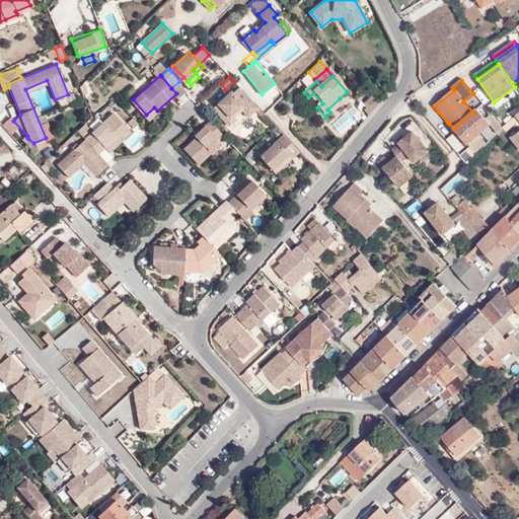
[(248,119),(260,109),(240,88),(232,97),(230,94),(218,106),(219,108),(214,113),(226,125),(233,119),(240,112),(248,119)]
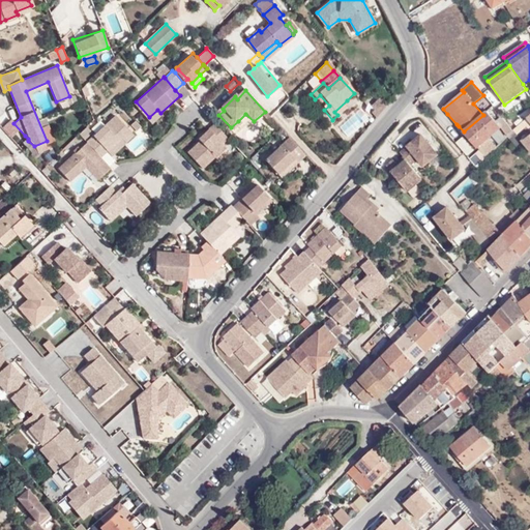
[(315,99),(324,110),(329,106),(320,95),(315,99)]
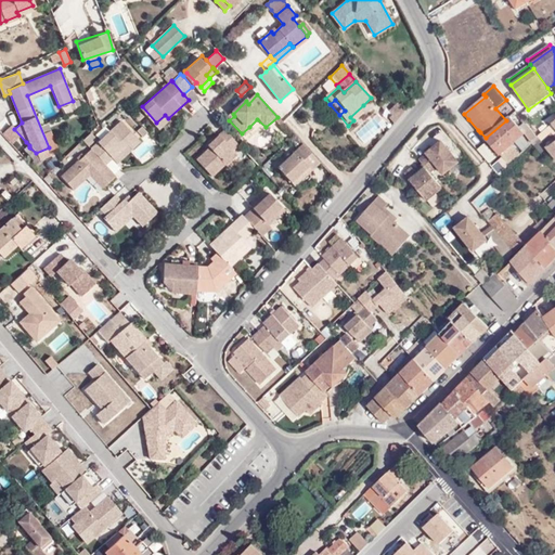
[(63,117),(77,112),(73,101),(59,106),(63,117)]
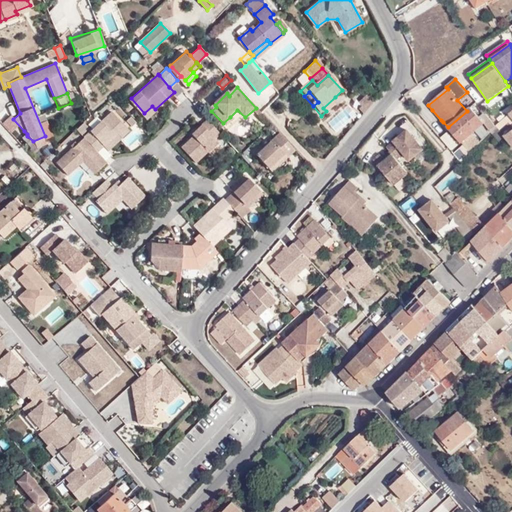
[(364,114),(374,102),(367,94),(359,102),(362,106),(359,109),(364,114)]
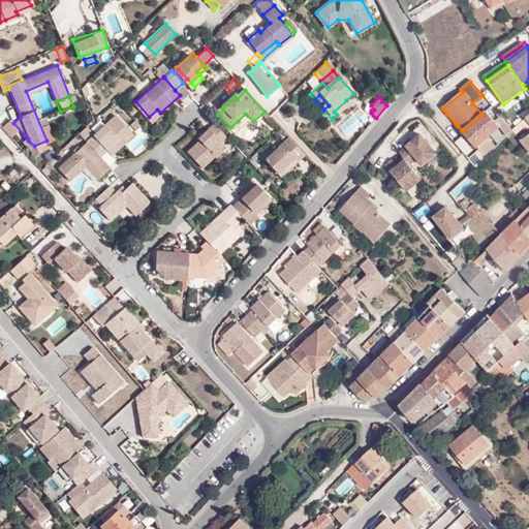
[(337,115),(349,103),(346,100),(334,112),(337,115)]
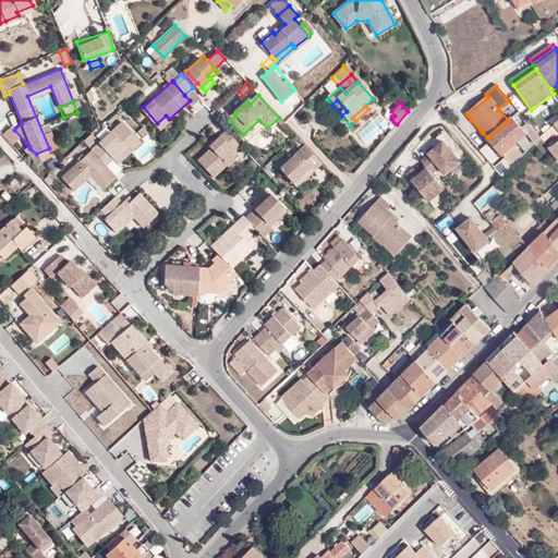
[(161,128),(170,120),(169,119),(166,116),(157,123),(161,128)]
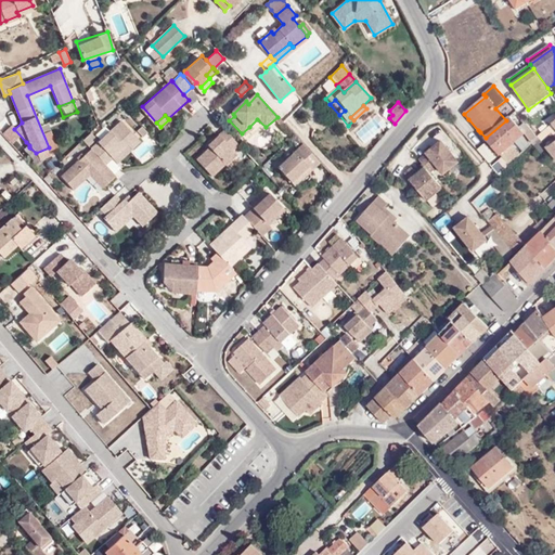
[(501,156),(526,134),(511,117),(506,120),(486,138),(501,156)]
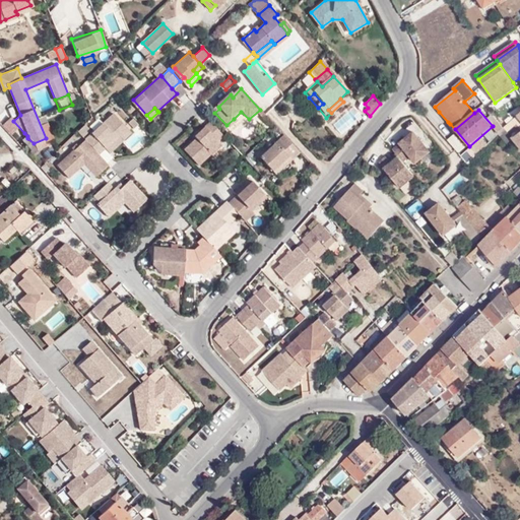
[(132,132),(115,113),(93,133),(86,139),(100,153),(107,147),(120,134),(125,139),(132,132)]
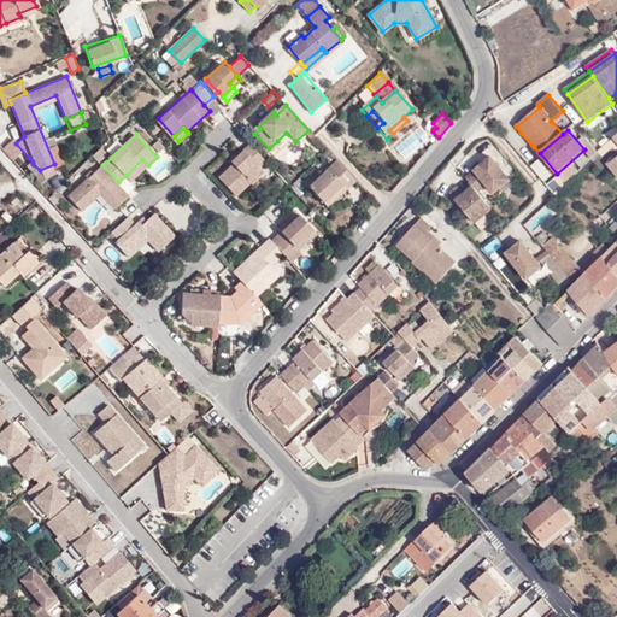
[(616,139),(616,137),(600,152),(603,156),(612,150),(616,154),(616,139)]
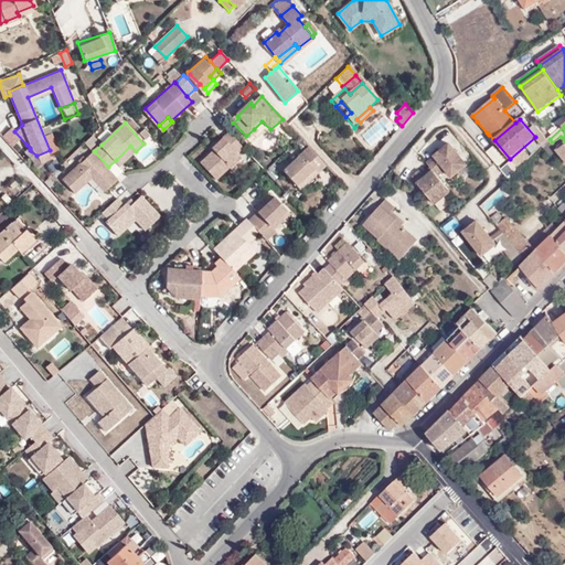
[(251,140),(258,134),(254,129),(246,136),(251,140)]
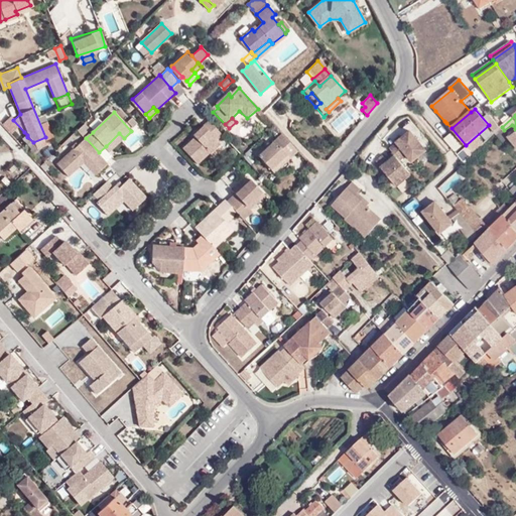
[(216,139),(221,133),(209,120),(194,134),(195,136),(182,147),(197,163),(210,151),(208,149),(217,140),(216,139)]
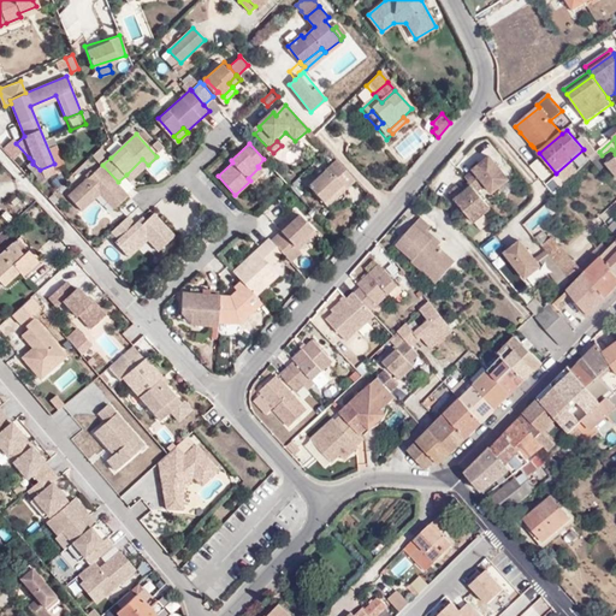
[(111,158),(101,147),(94,155),(102,165),(111,158)]
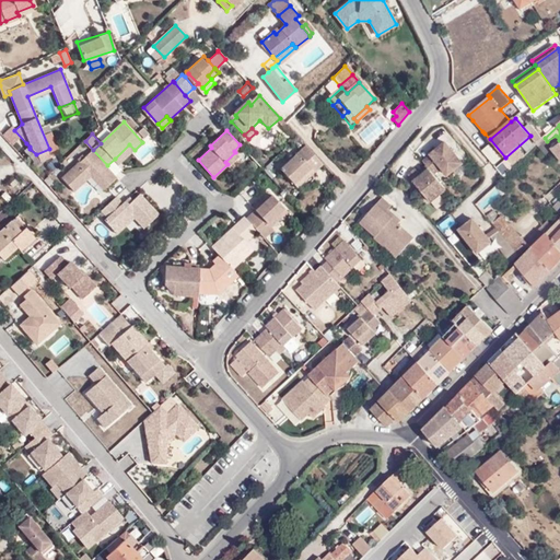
[(430,154),(422,161),(429,168),(434,175),(442,168),(447,175),(463,163),(445,142),(430,154)]
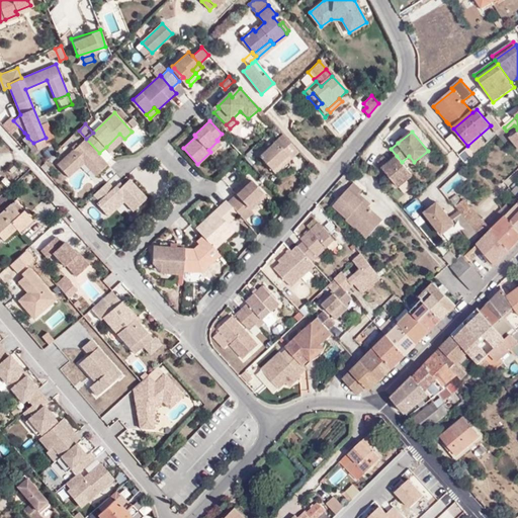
[(455,132),(446,137),(454,152),(463,147),(455,132)]
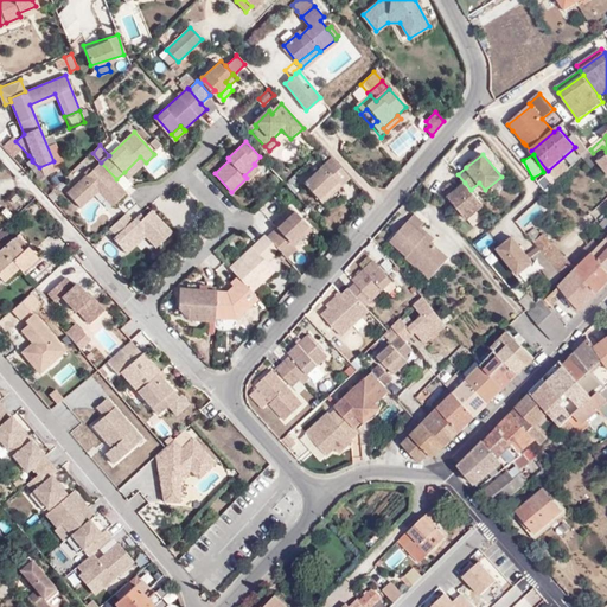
[(125,172),(131,177),(146,163),(140,157),(125,172)]
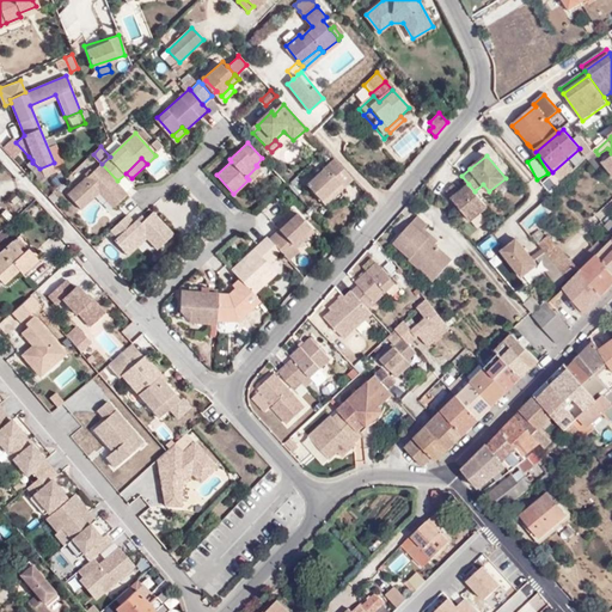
[(341,185),(343,190),(354,181),(336,160),(335,160),(308,187),(324,202),(341,185)]
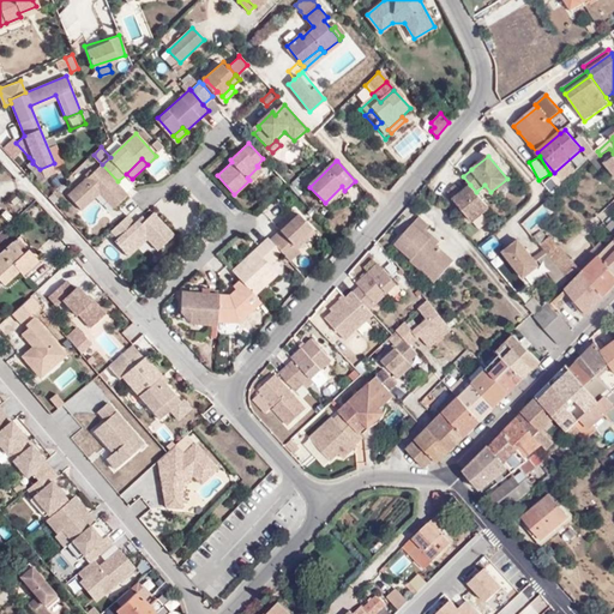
[(113,206),(128,193),(118,181),(102,164),(70,194),(83,209),(100,193),(103,197),(113,206)]
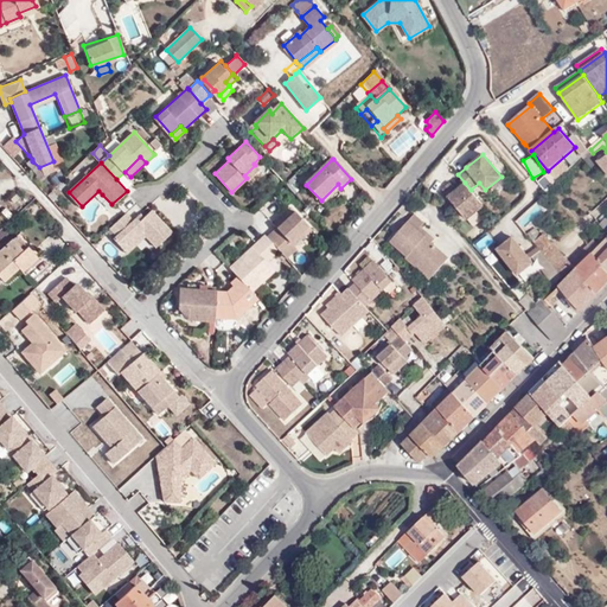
[(569,168),(563,163),(550,174),(556,180),(569,168)]
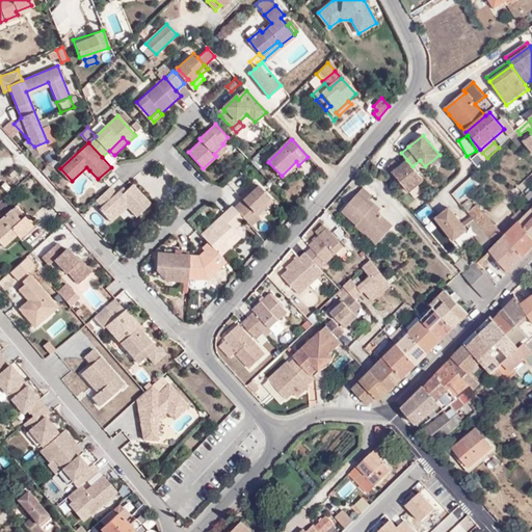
[(216,156),(225,148),(223,144),(214,154),(216,156)]
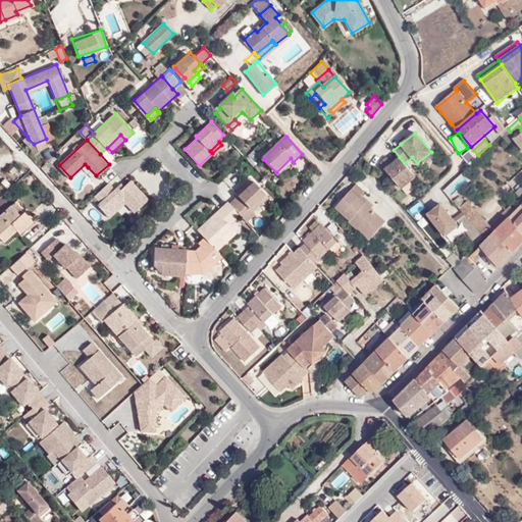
[(470,153),(467,150),(461,155),(470,165),(478,155),(473,150),(470,153)]
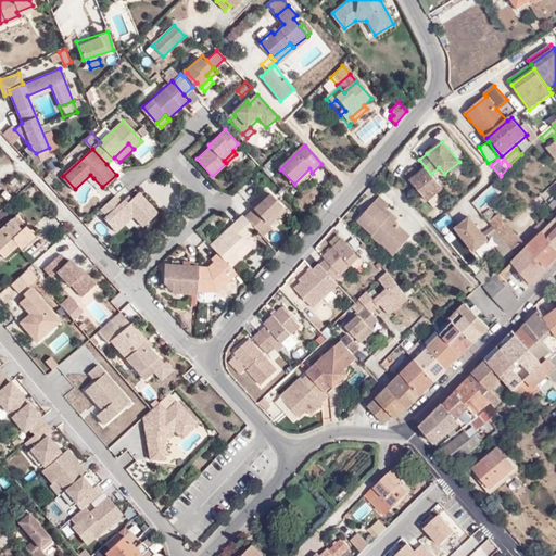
[(443,188),(431,174),(426,167),(418,174),(412,166),(405,173),(411,179),(428,200),(443,188)]
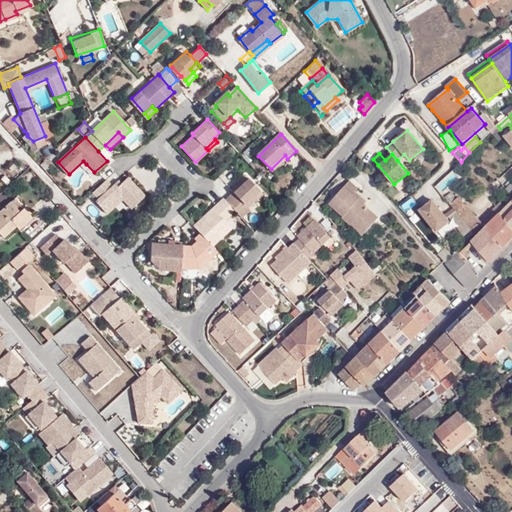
[(271,169),(273,172),(287,159),(285,155),(271,169)]
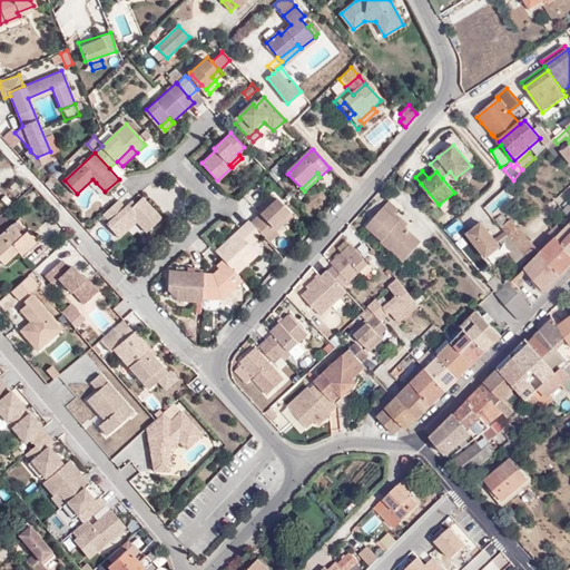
[(77,194),(79,197),(96,183),(92,179),(77,194)]
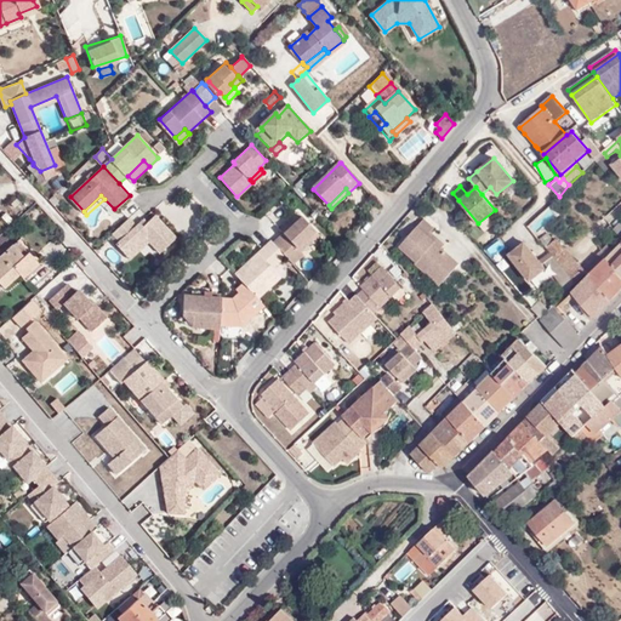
[(296,212),(278,229),(281,233),(300,216),(296,212)]
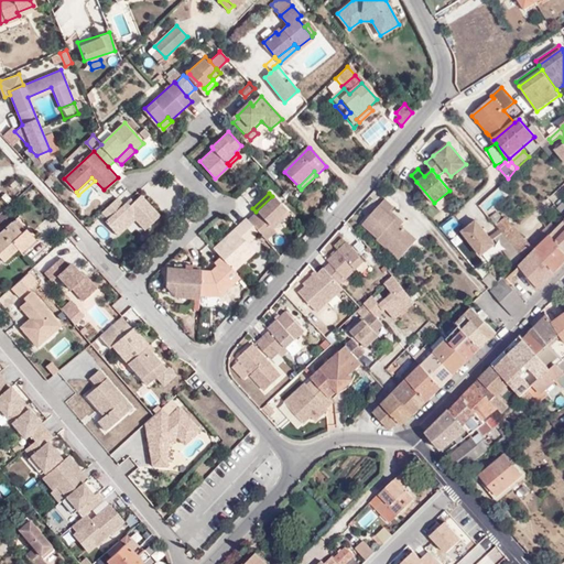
[(132,215),(144,227),(159,214),(141,194),(133,202),(136,203),(131,208),(127,203),(125,205),(117,198),(101,212),(107,218),(104,223),(114,234),(132,215)]
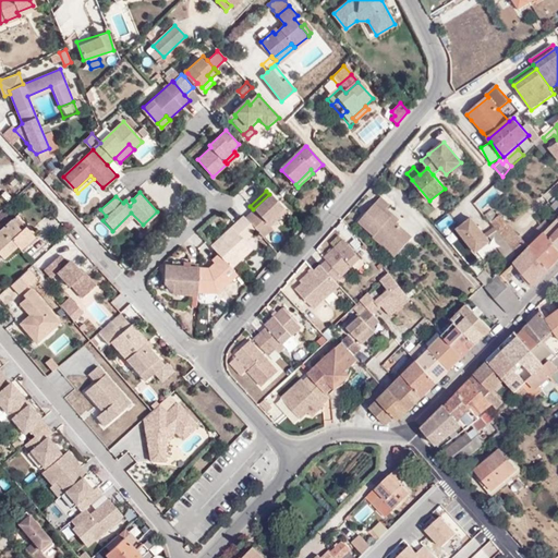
[(244,217),(255,229),(262,235),(269,229),(267,227),(264,223),(281,207),(269,194),(253,209),(244,217)]
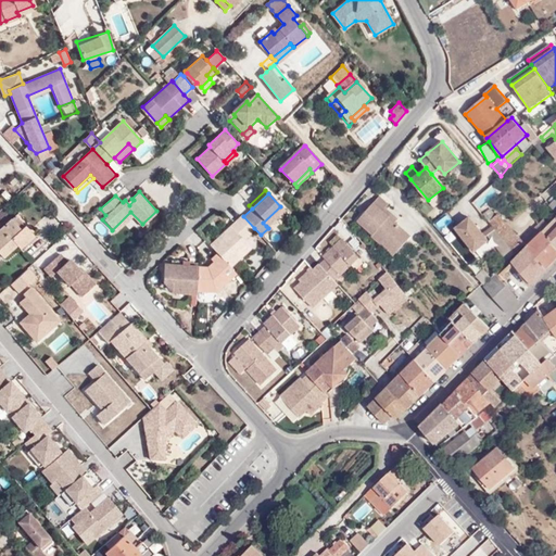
[(131,199),(129,196),(125,200),(129,205),(134,200),(131,199)]
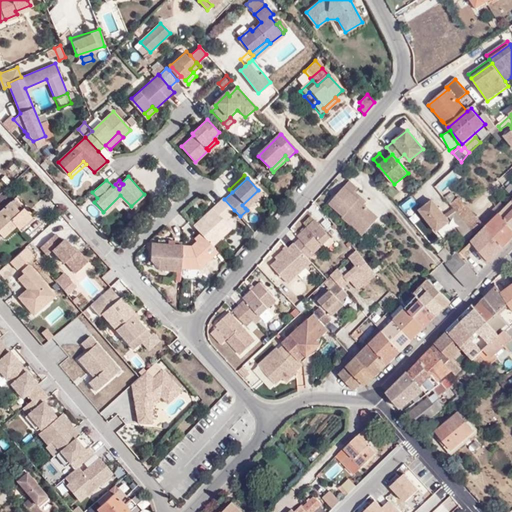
[(350,181),(330,202),(352,223),(356,219),(367,230),(378,218),(363,204),(361,207),(355,201),(357,199),(352,195),(355,192),(358,188),(350,181)]
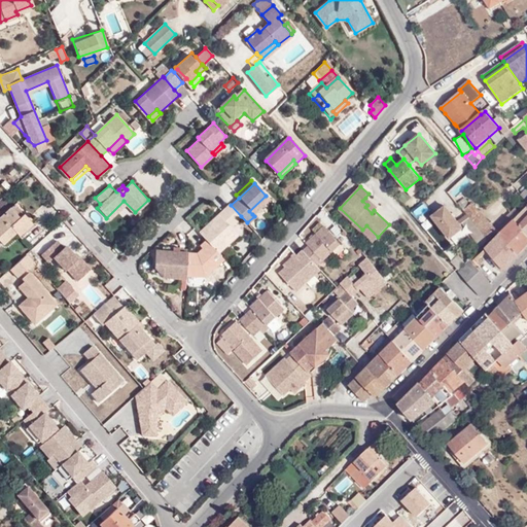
[(167,197),(167,188),(152,188),(152,197),(167,197)]
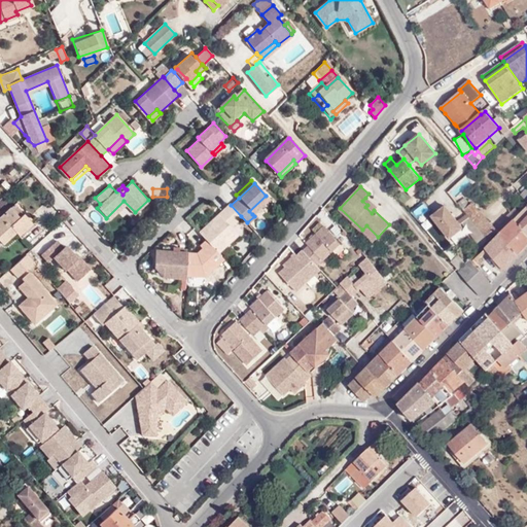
[(252,214),(268,200),(266,196),(249,211),(252,214)]
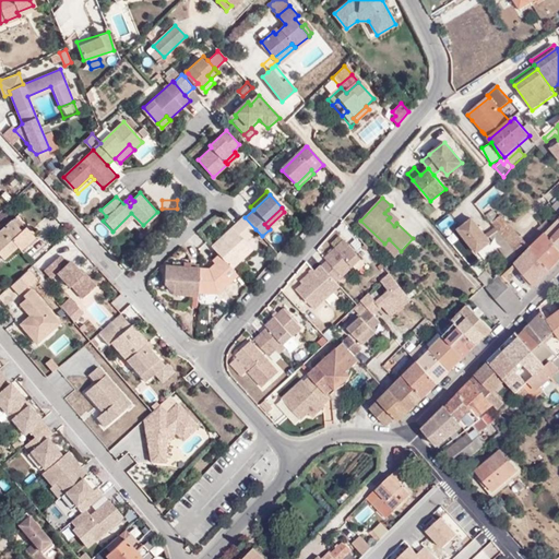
[(396,223),(400,219),(388,210),(384,213),(390,217),(388,219),(394,226),(396,223)]
